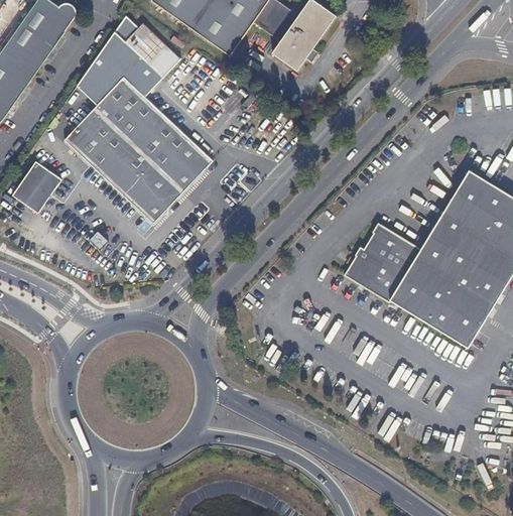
[(51,46),(71,20),(74,13),(72,6),(67,4),(62,4),(55,7),(44,0),(35,0),(0,52),(0,121),(2,118),(14,103),(51,46)]
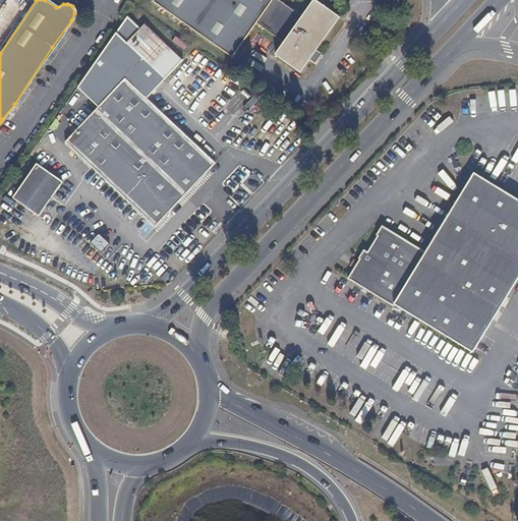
[(153,0),(231,57),(255,23),(282,43),(274,55),(299,73),(339,17),(313,0),(312,0),(301,16),(285,4),(280,2),(280,0),(153,0)]
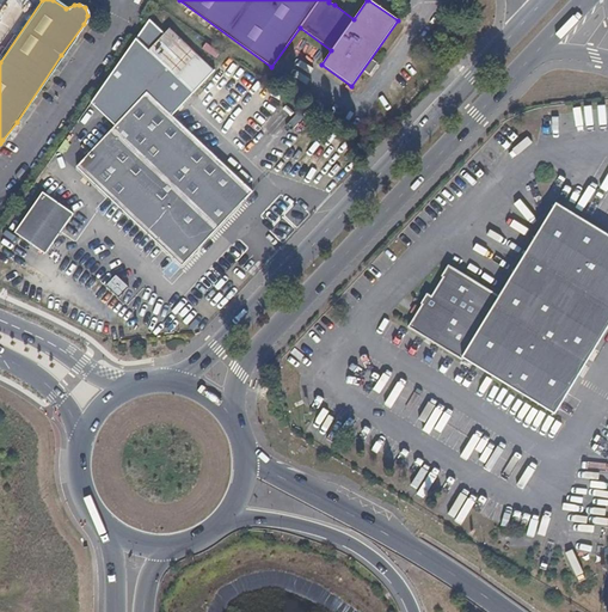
[(147,43),(191,86),(209,67),(164,25),(147,43)]
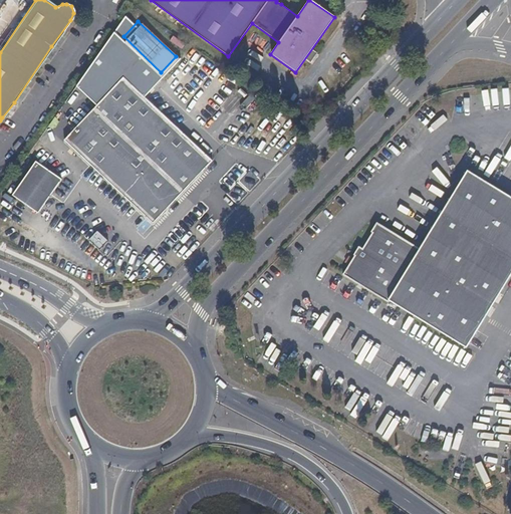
[(123,75),(63,139),(152,223),(212,160),(123,75)]
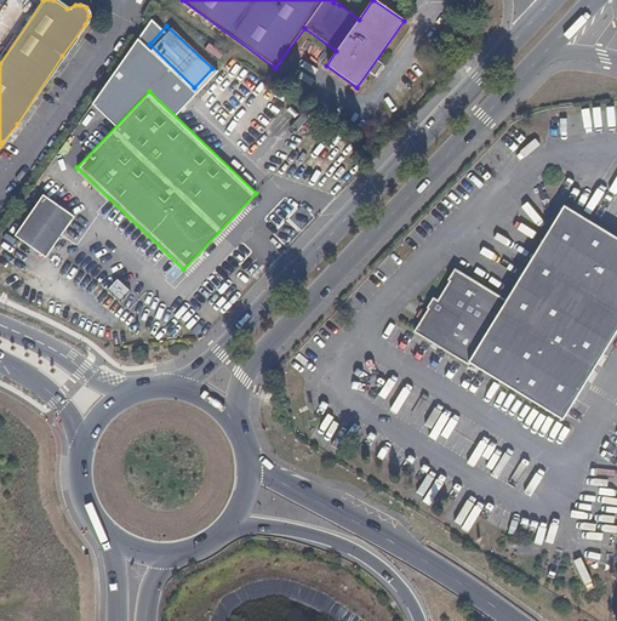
[(45,256),(73,212),(40,192),(12,235),(45,256)]
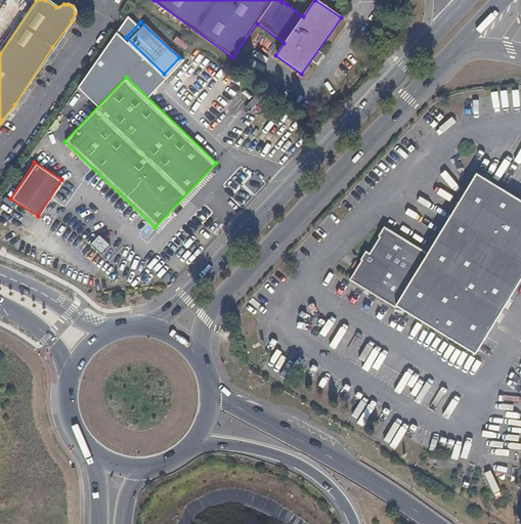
[(361,260),(348,279),(395,307),(396,305),(438,331),(467,348),(476,353),(506,304),(520,278),(520,200),(514,195),(475,172),(453,208),(428,250),(427,252),(387,228),(382,237),(383,238),(373,255),(364,250),(359,259),(361,260)]
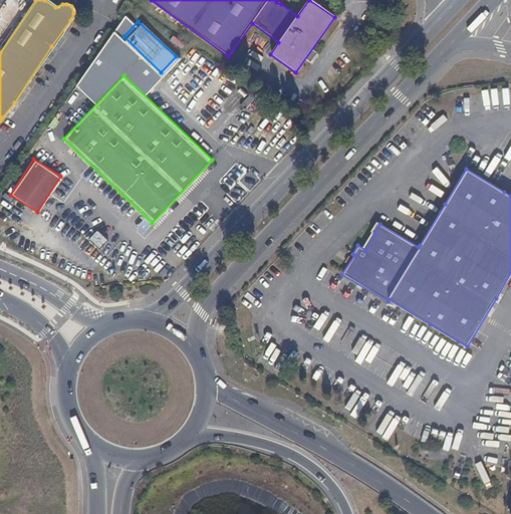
[(95,229),(85,239),(97,251),(107,242),(95,229)]
